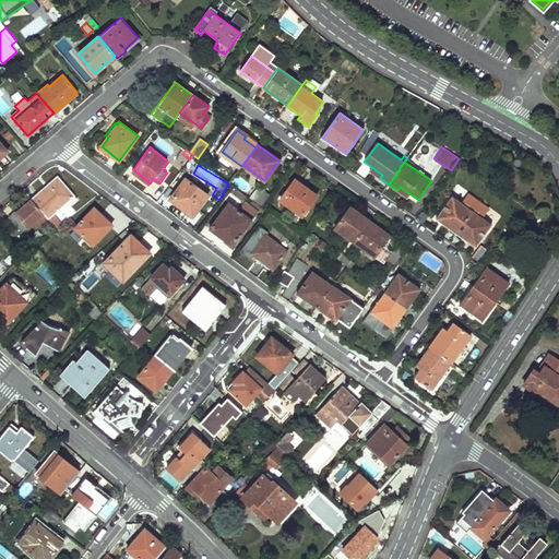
[(76,199),(58,177),(32,199),(44,214),(47,217),(66,202),(69,206),(76,199)]
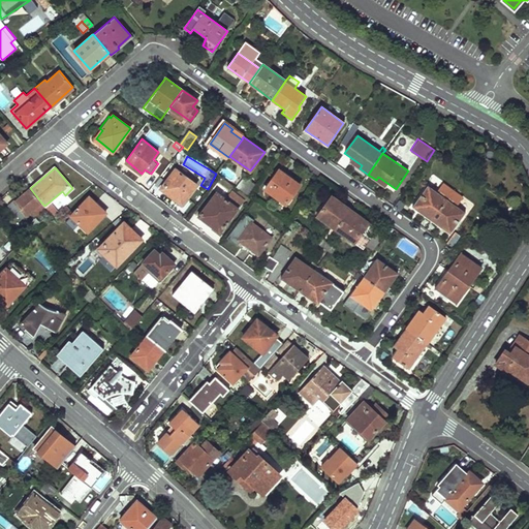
[(198,184),(176,167),(161,188),(182,205),(198,184)]
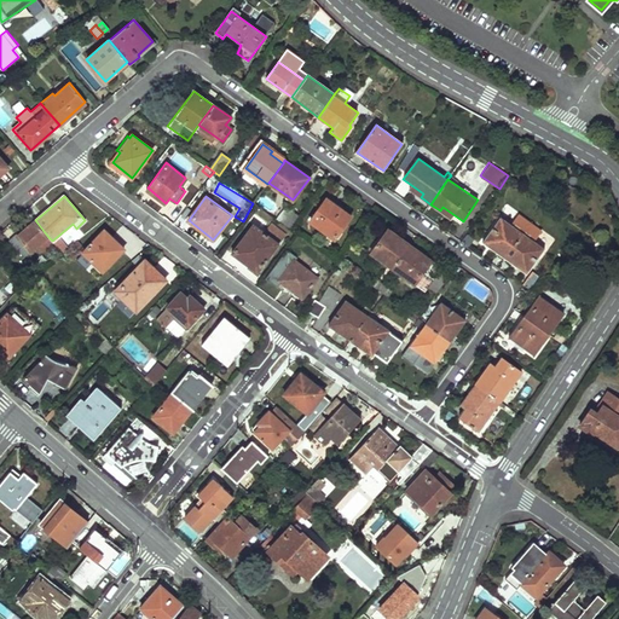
[(352,217),(327,198),(311,221),(335,239),(336,238),(339,241),(343,235),(340,232),(352,217)]
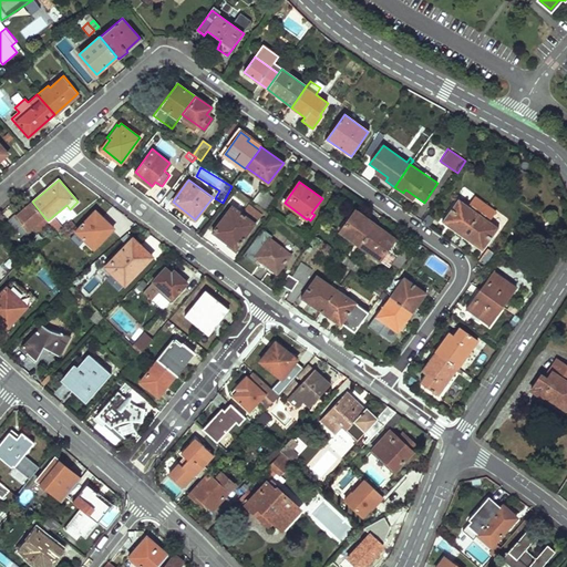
[(275,197),(264,188),(255,200),(266,209),(275,197)]
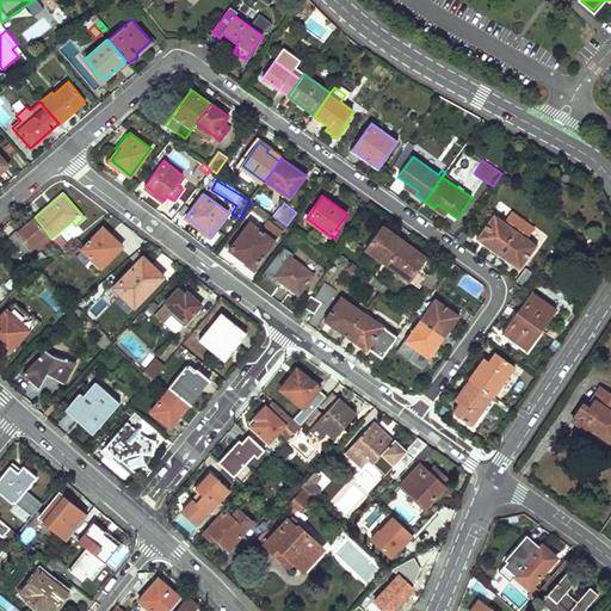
[(516,229),(494,215),(477,239),(499,254),(516,229)]
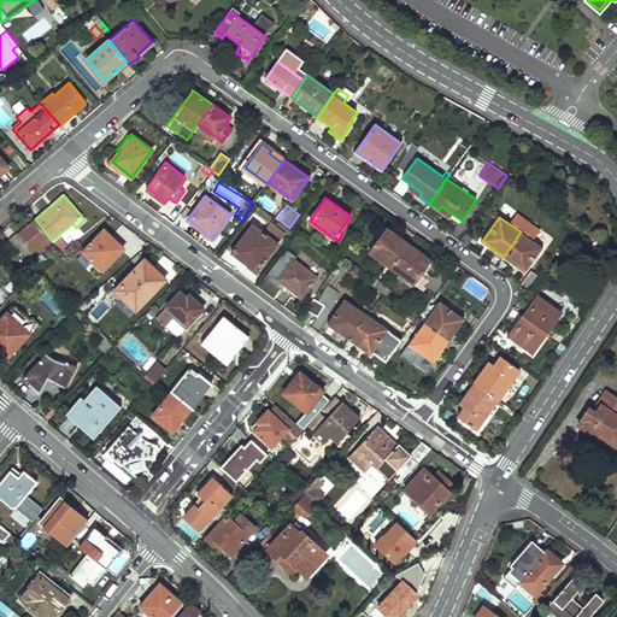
[(48,236),(35,219),(18,235),(17,233),(10,239),(23,256),(29,250),(30,251),(48,236)]
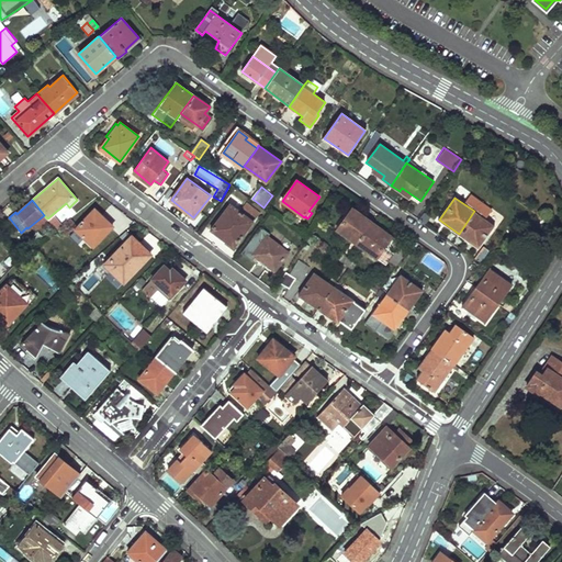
[(259,213),(246,202),(240,210),(232,203),(211,229),(234,247),(259,213)]
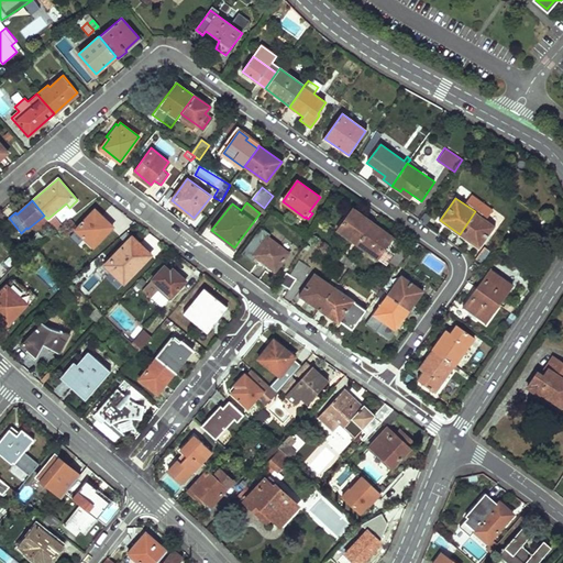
[(373,223),(353,209),(338,231),(357,245),(373,223)]
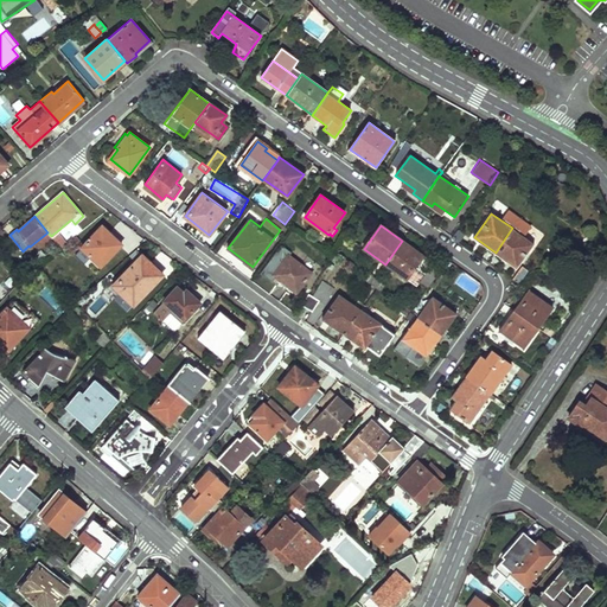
[(122,243),(102,227),(82,248),(102,266),(122,243)]
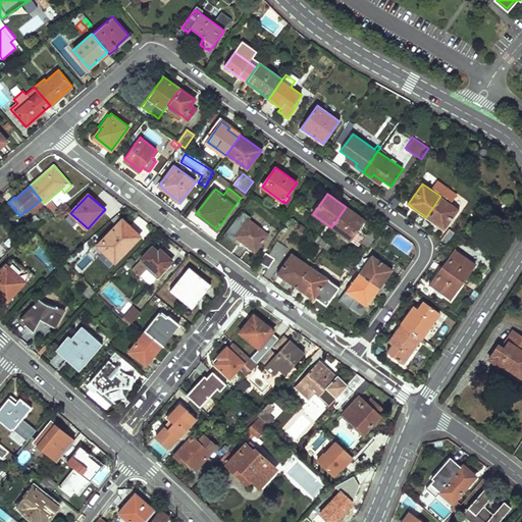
[(459,210),(440,196),(426,217),(445,230),(459,210)]
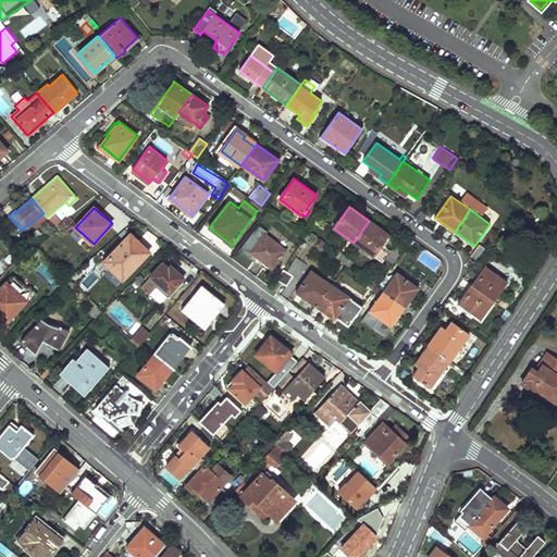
[(388,235),(369,221),(354,243),(373,257),(383,243),(388,235)]
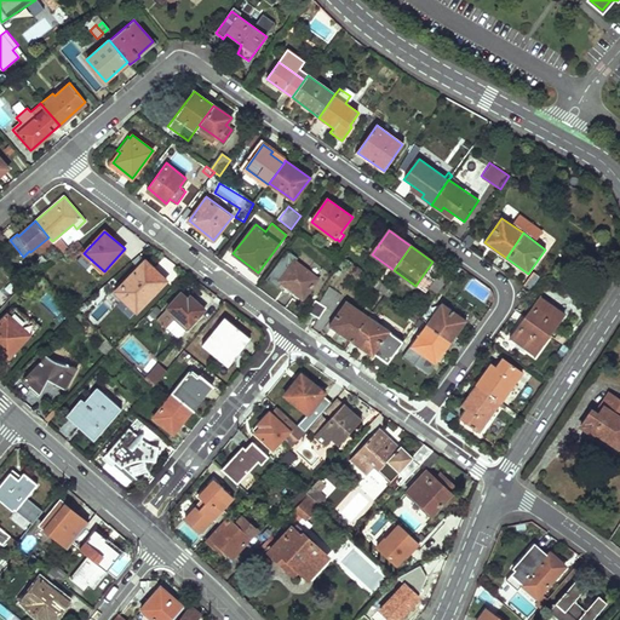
[(165,279),(144,259),(128,276),(126,274),(118,282),(120,285),(115,291),(136,310),(165,279)]
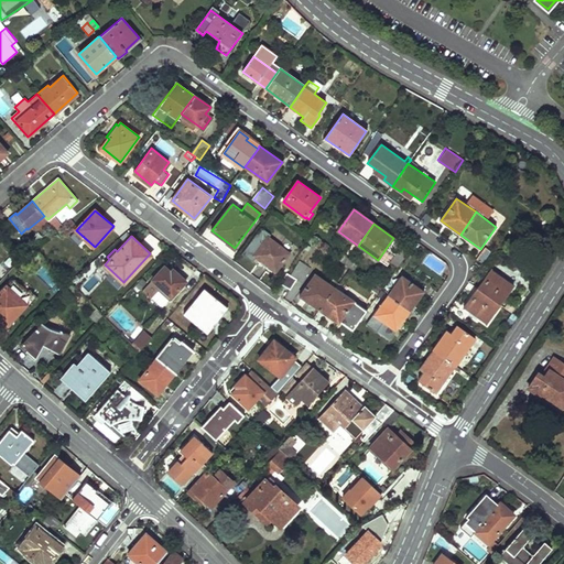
[(281,246),(268,236),(253,255),(257,256),(255,259),(270,271),(272,268),(275,271),(290,252),(281,246)]
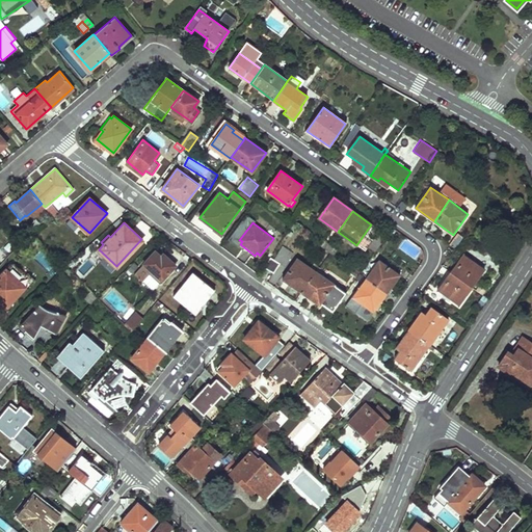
[(278,231),(270,224),(265,232),(273,238),(278,231)]
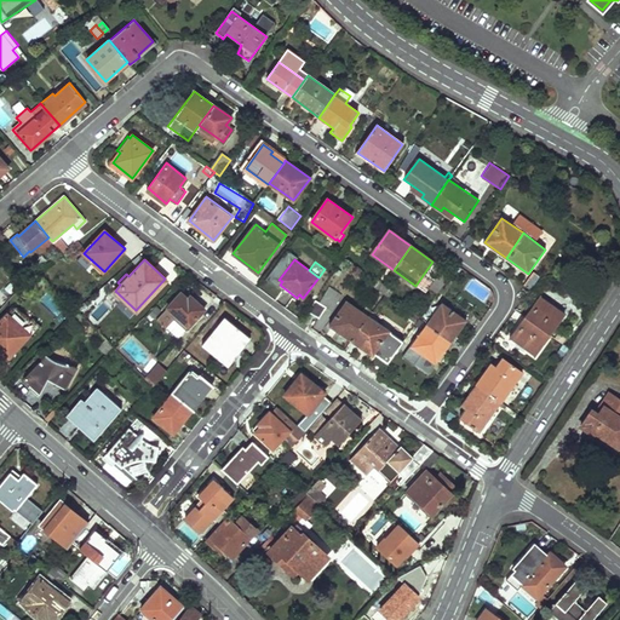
[(36,274),(32,267),(24,273),(30,279),(36,274)]
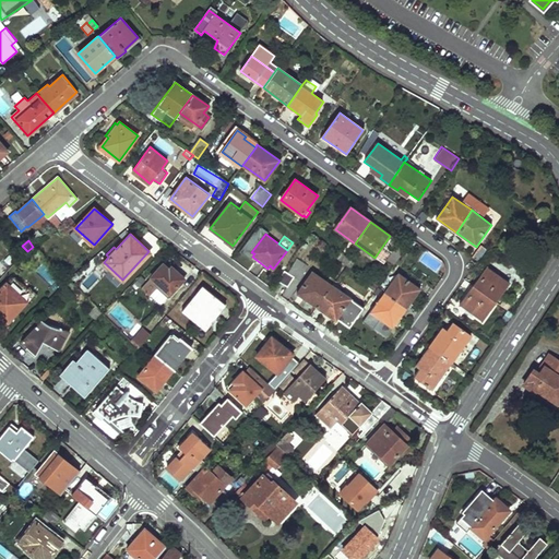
[(406,248),(400,242),(388,259),(394,264),(406,248)]
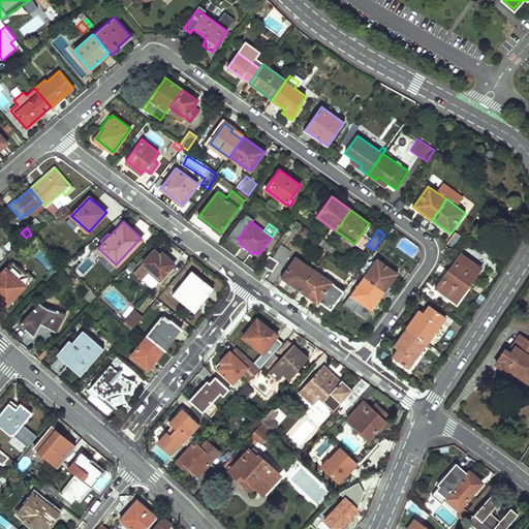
[(41,243),(31,234),(26,238),(36,248),(41,243)]
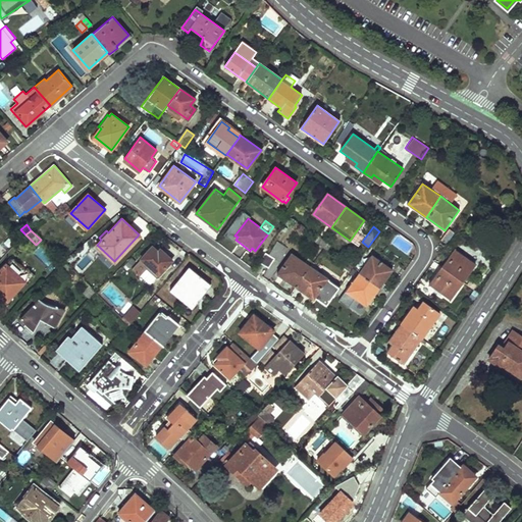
[(286,249),(277,243),(269,255),(273,258),(278,261),(286,249)]
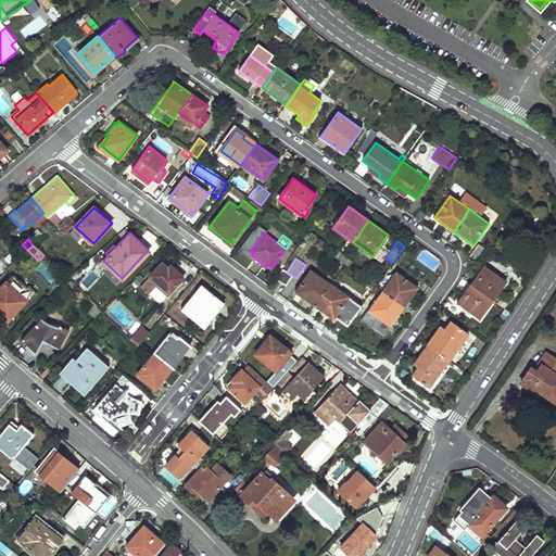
[(182,277),(171,265),(167,268),(162,262),(139,286),(148,293),(155,285),(166,294),(182,277)]
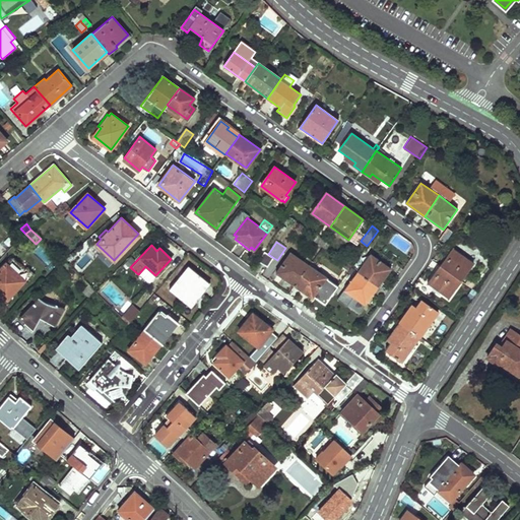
[(472,263),(452,248),(439,266),(460,280),(472,263)]
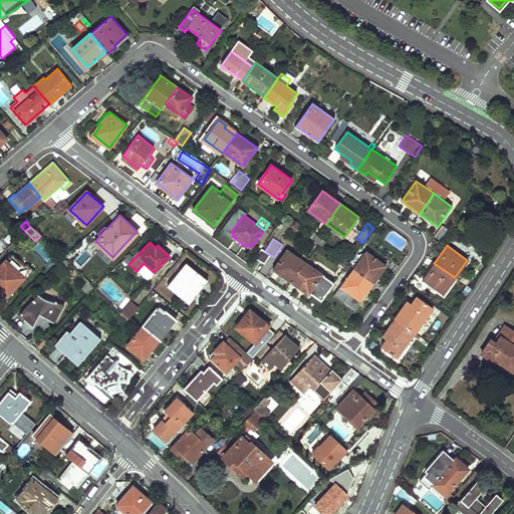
[(265,251),(262,249),(256,258),(264,263),(269,254),(265,251)]
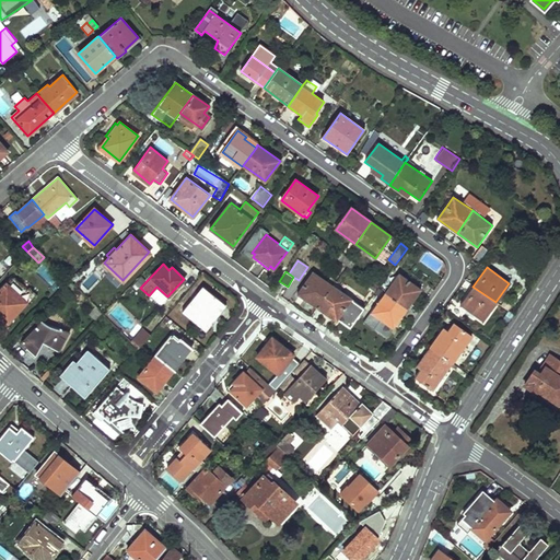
[(333,286),(312,271),(296,294),(316,308),(333,286)]
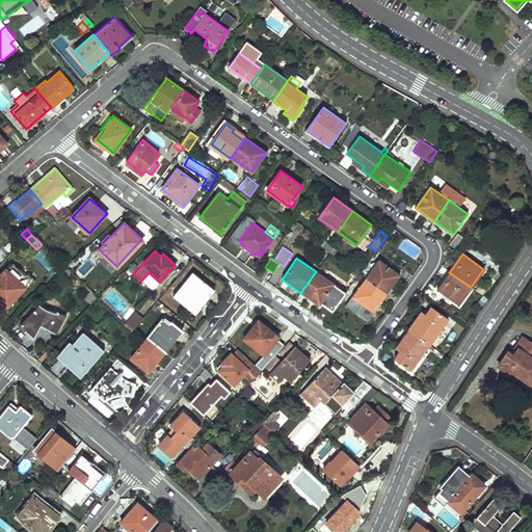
[(400,274),(378,259),(365,278),(387,294),(400,274)]
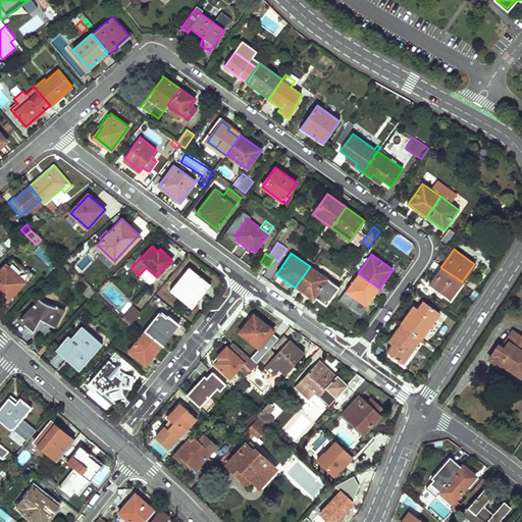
[(11,268),(7,264),(0,271),(0,295),(0,296),(4,292),(11,299),(25,281),(20,276),(25,270),(16,262),(11,268)]
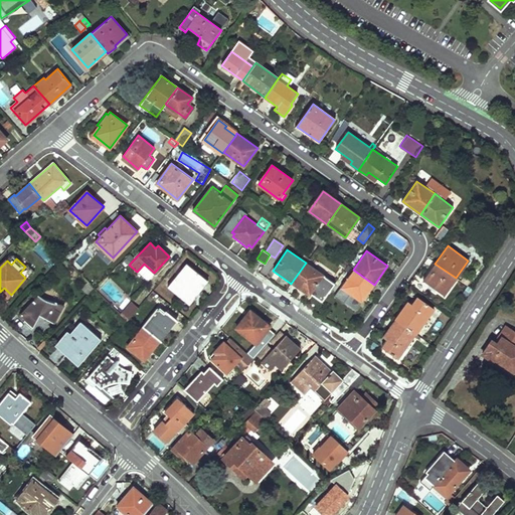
[(64,261),(62,259),(60,262),(67,268),(70,266),(64,261)]
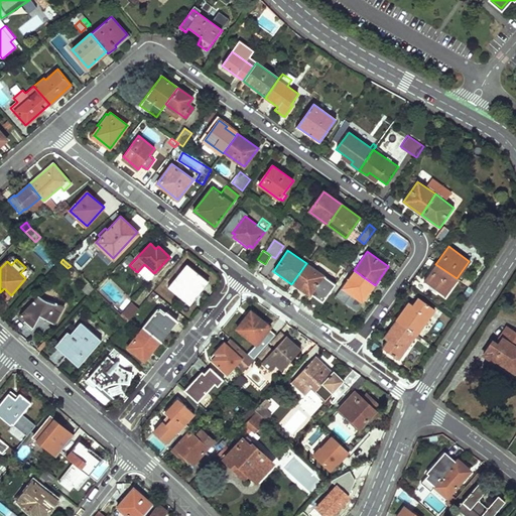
[(211,279),(188,261),(186,264),(202,276),(182,299),(189,304),(211,279)]
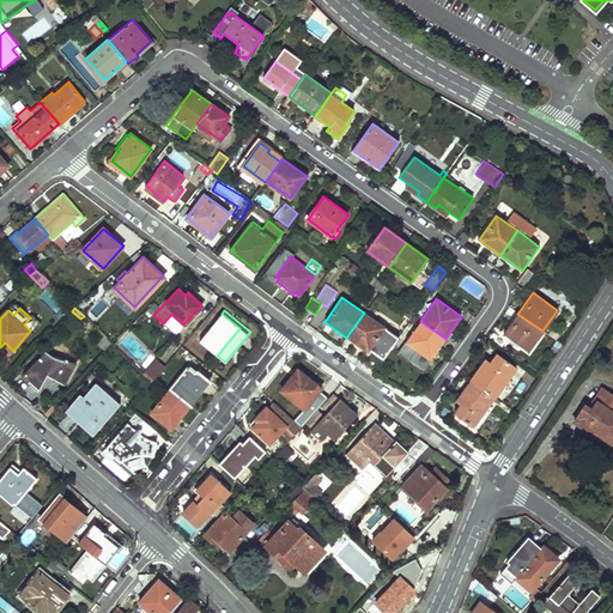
[(384,327),(364,313),(346,338),(366,352),(384,327)]
